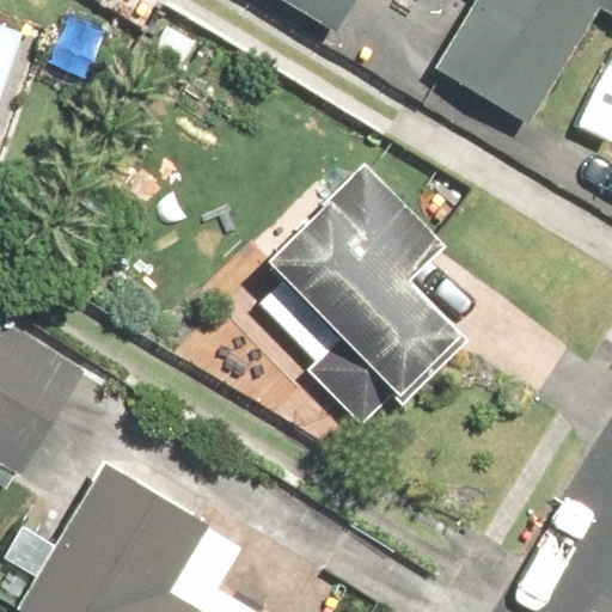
[(286,0),(341,32),(360,0),(286,0)]
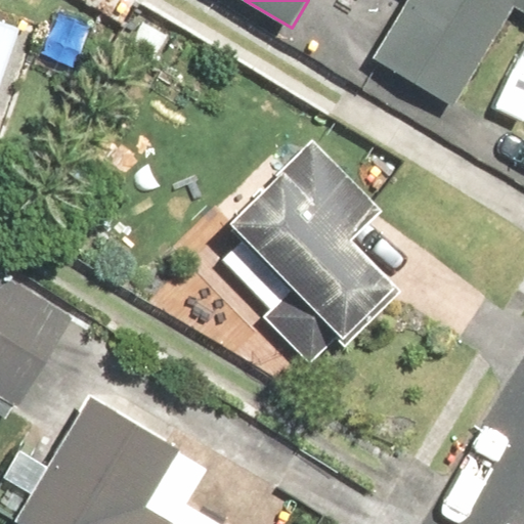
[(523,0),(402,0),(369,55),(452,105),(513,5),(523,11),(523,0)]
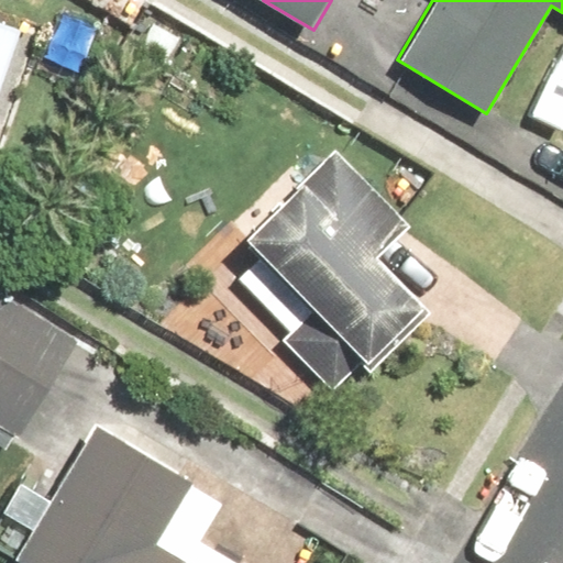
[(0,85),(19,32),(0,25),(0,85)]
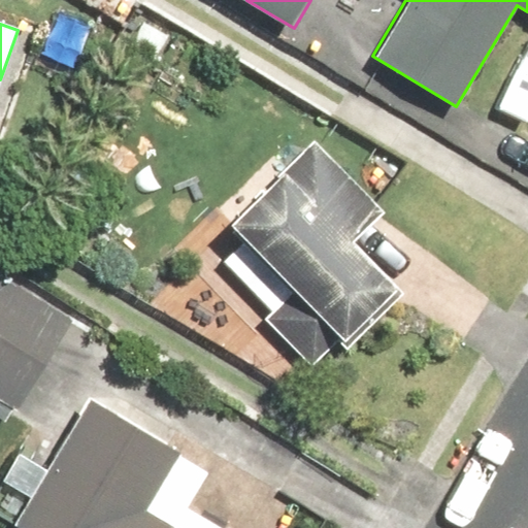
[(382,212),(311,138),(224,220),(289,290),(261,317),(308,367),(337,340),(344,349),(403,294),(352,240),(382,212)]
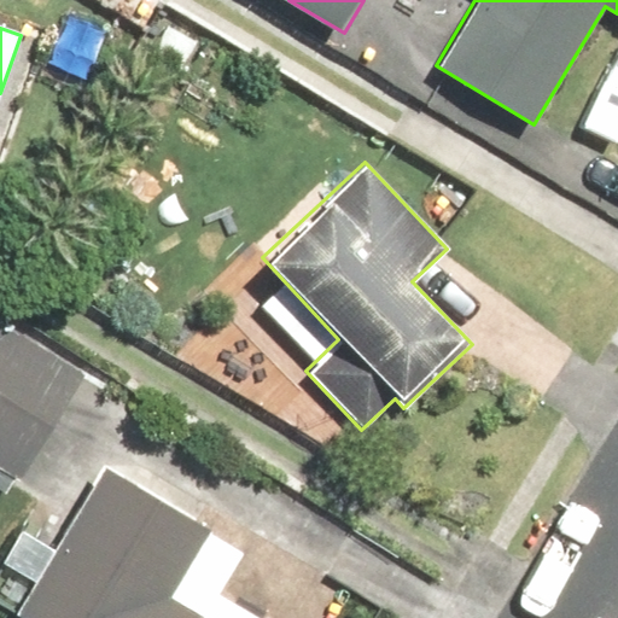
[(0,322),(0,466),(23,479),(86,372),(0,322)]
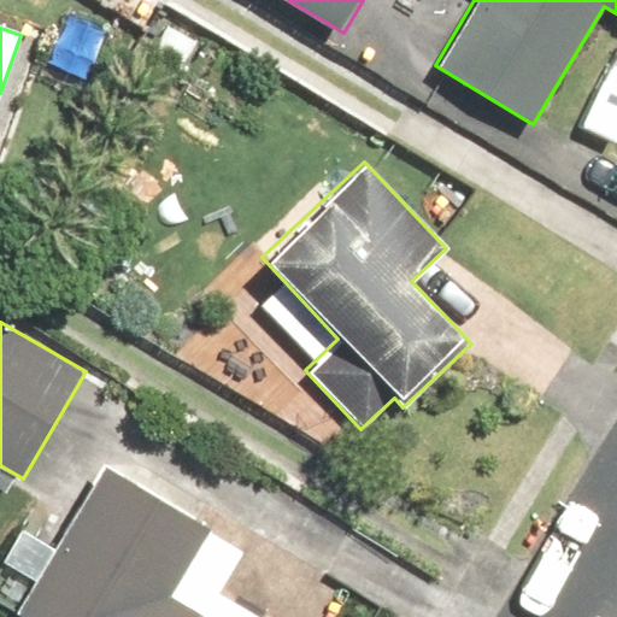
[(98,463),(9,613),(13,616),(200,616),(166,598),(209,528),(98,463)]
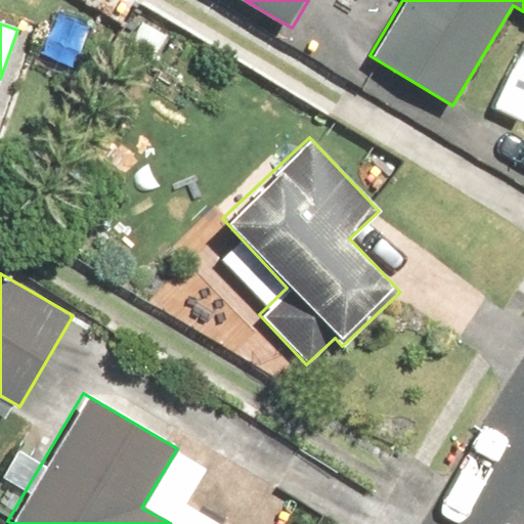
All buildings are outlined.
